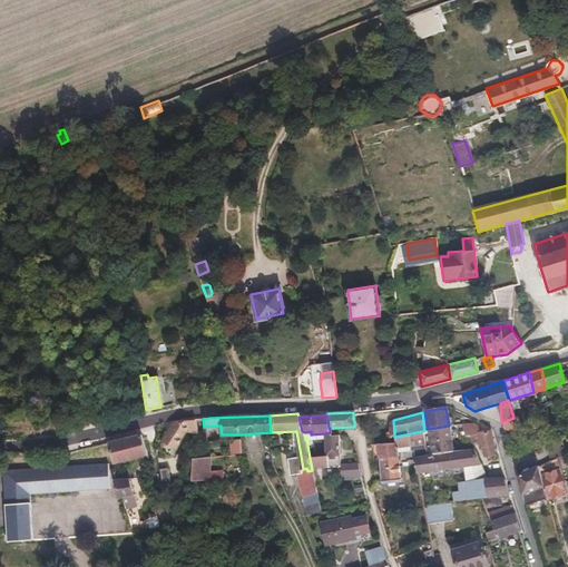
[(517,417),(513,418),(501,422),(503,433),(520,428),(517,417)]
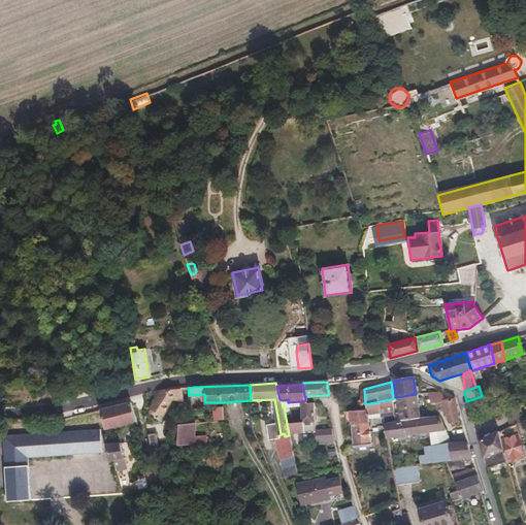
[(159,391),(146,412),(160,420),(169,403),(171,404),(172,402),(182,400),(178,389),(159,391)]
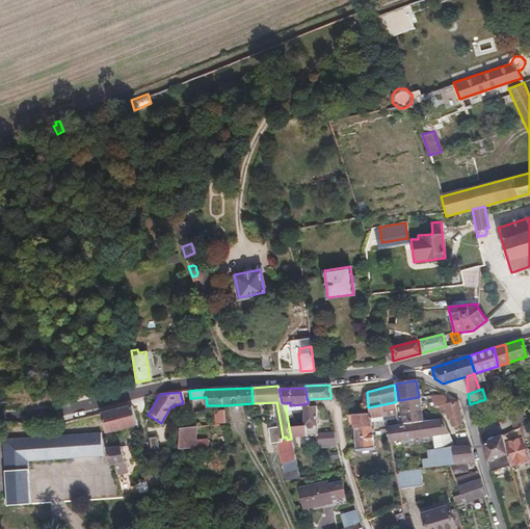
[(438,408),(446,406),(446,404),(445,397),(441,395),(430,396),(431,402),(428,403),(429,405),(431,405),(432,408),(438,408)]
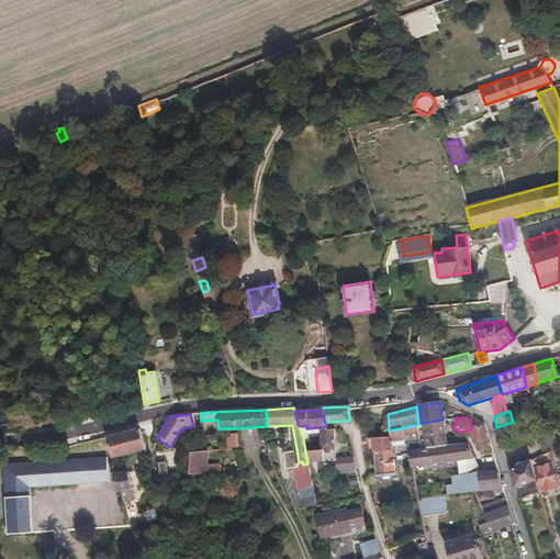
[(422,423),(422,424),(425,447),(446,445),(443,420),(422,423)]
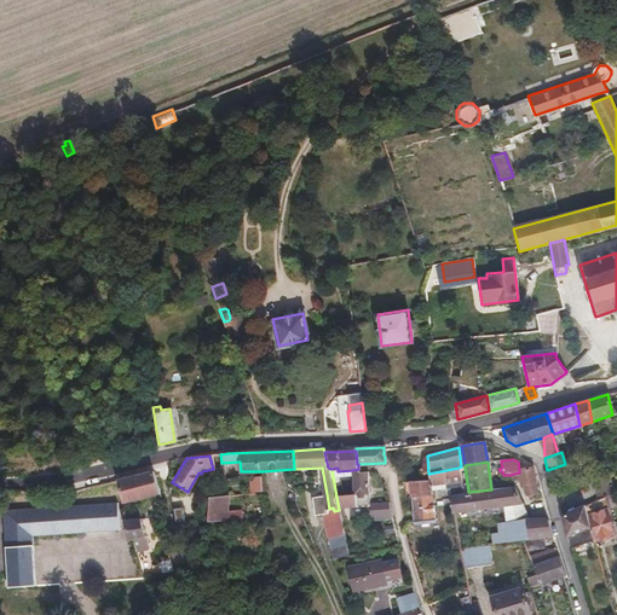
[(428,480),(430,492),(447,488),(448,494),(462,493),(459,468),(428,474),(428,480)]
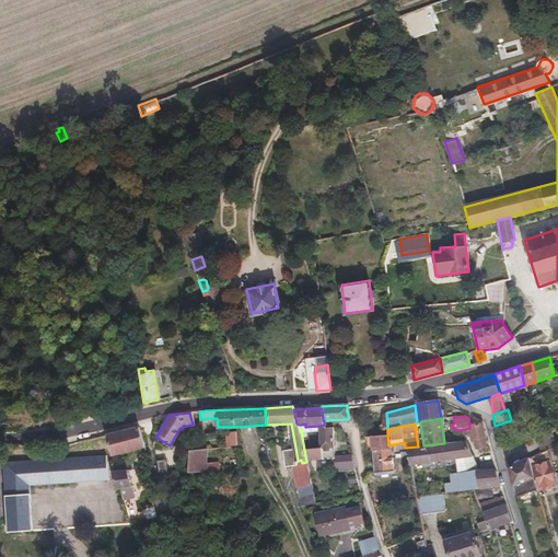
[(304,450),(306,461),(335,459),(335,456),(332,428),(325,428),(324,425),(320,426),(320,429),(317,429),(317,434),(321,433),(322,448),(304,450)]
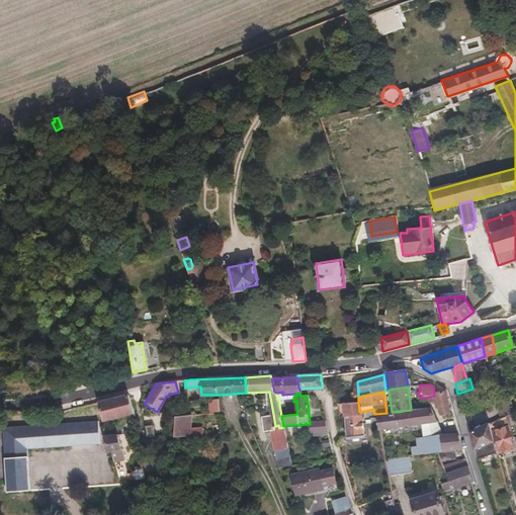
[(449,413),(445,393),(434,394),(434,396),(435,401),(436,405),(438,405),(440,414),(449,413)]
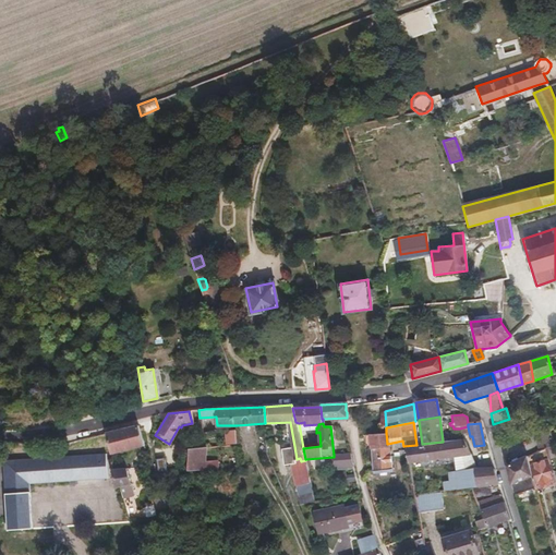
[(142,445),(136,424),(105,433),(109,453),(142,445)]
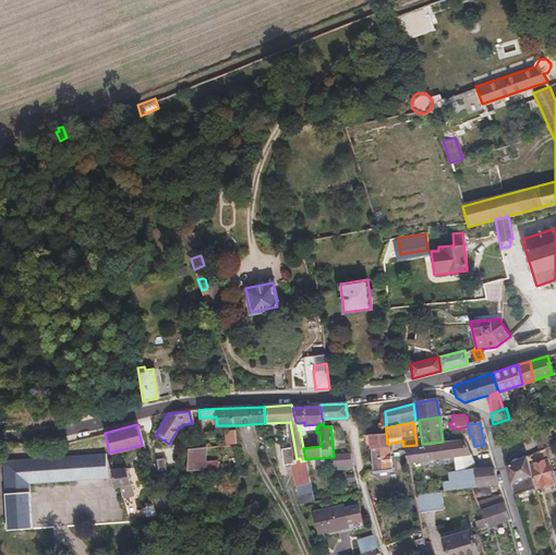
[(535,429),(543,449),(552,446),(546,431),(544,425),(535,429)]
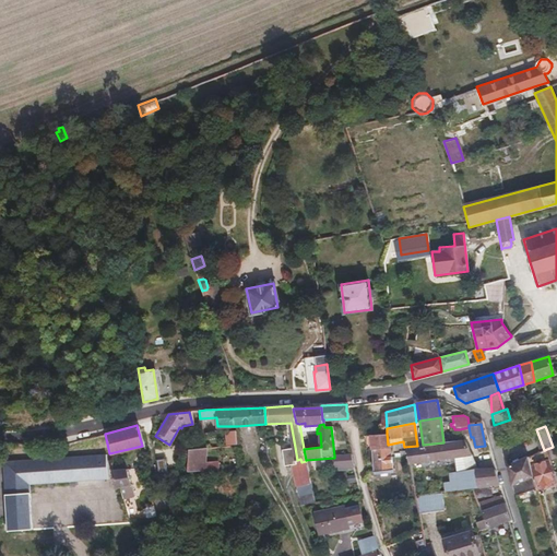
[(225,432),(226,447),(238,446),(237,436),(237,430),(225,432)]
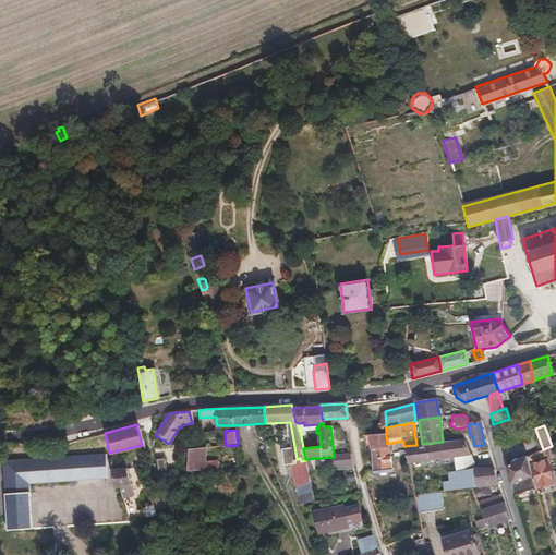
[(386,433),(367,434),(370,448),(388,447),(387,444),(386,433)]
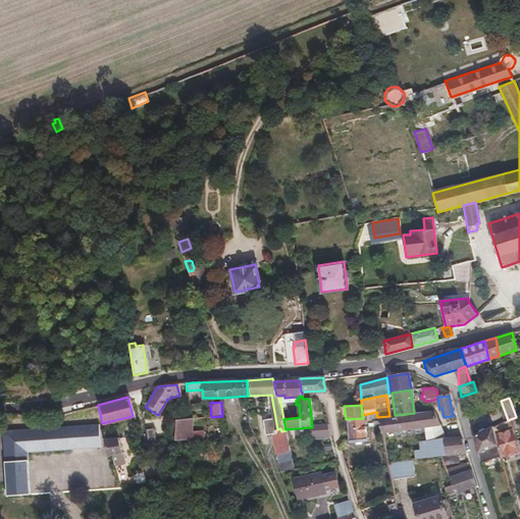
[(466,414),(470,427),(485,423),(481,409),(466,414)]
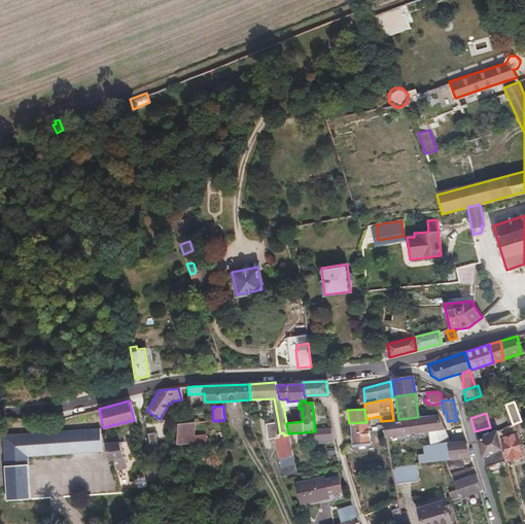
[(381,421),(384,435),(443,428),(438,414),(418,417),(398,419),(393,420),(381,421)]
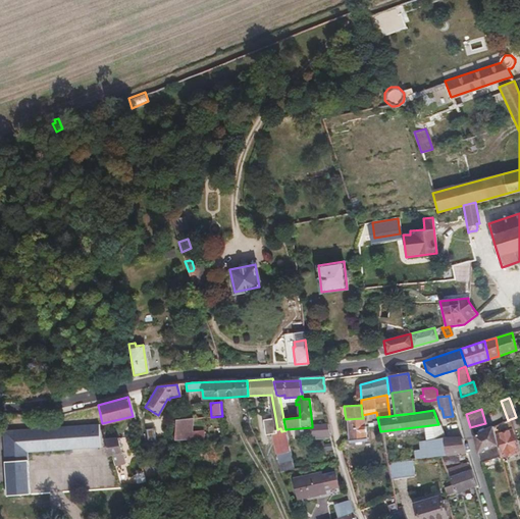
[(277,429),(275,417),(264,419),(266,433),(272,432),(279,469),(293,467),(290,448),(286,430),(281,431),(280,428),(277,429)]
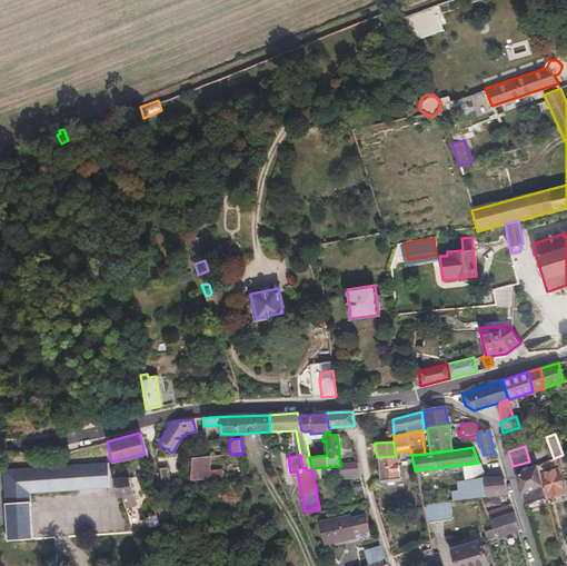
[(554,458),(558,468),(566,465),(563,455),(554,458)]
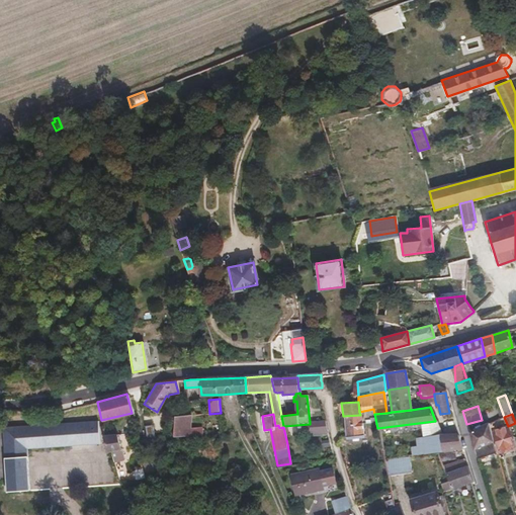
[(362,436),(360,415),(343,416),(345,438),(362,436)]
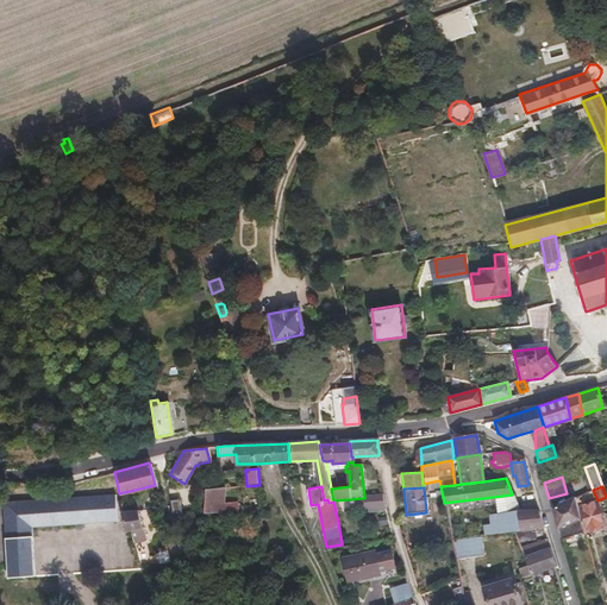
[(221,489),(202,490),(202,491),(204,515),(230,512),(230,505),(224,505),(221,489)]
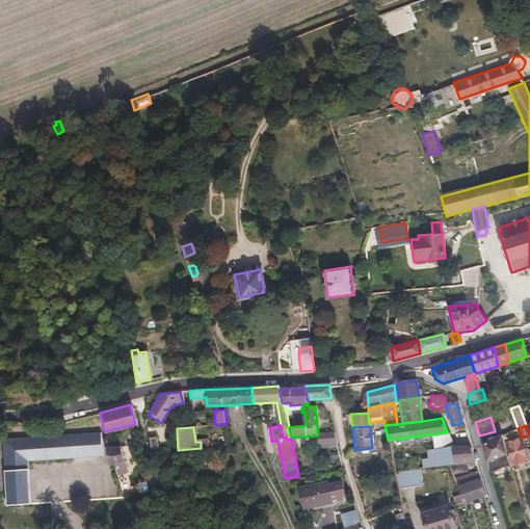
[(99,431),(1,439),(5,498),(6,505),(29,503),(28,477),(26,461),(100,456),(99,431)]
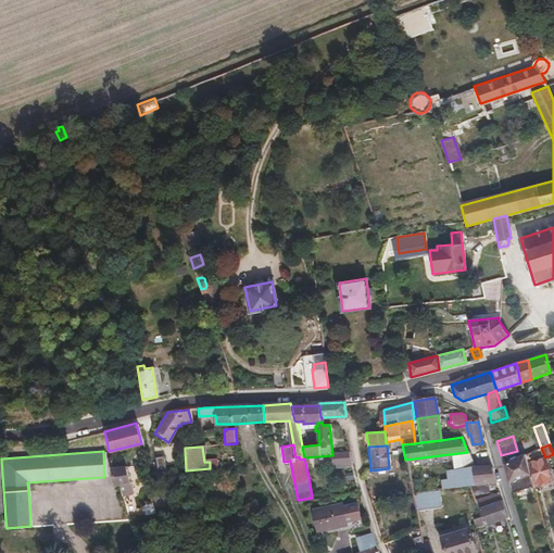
[(519,459),(517,451),(501,455),(504,464),(519,459)]
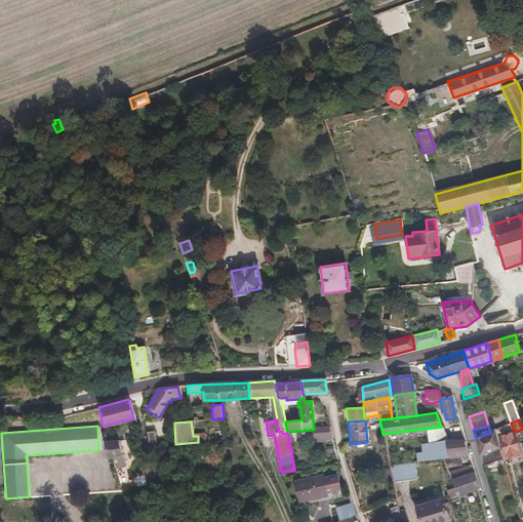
[(328,427),(314,428),(314,430),(315,436),(330,435),(328,427)]
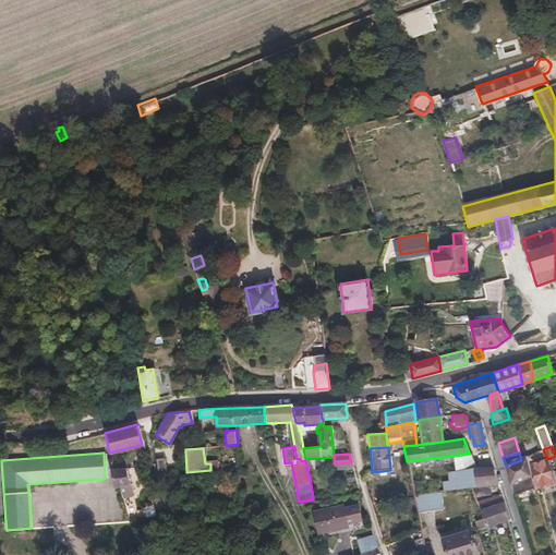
[(527,458),(521,460),(506,466),(510,484),(532,477),(529,466),(527,458)]
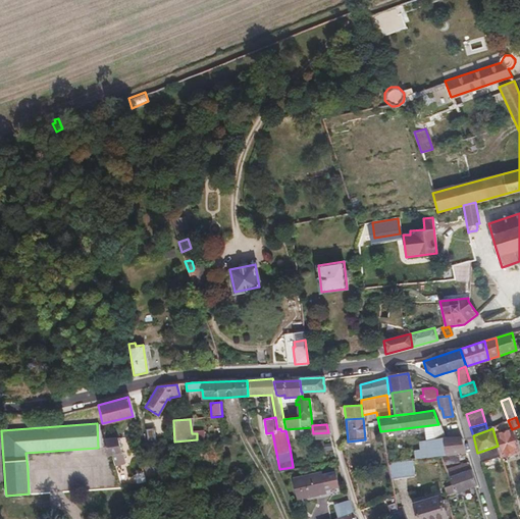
[(519,451),(519,449),(512,429),(495,435),(498,446),(501,458),(519,451)]
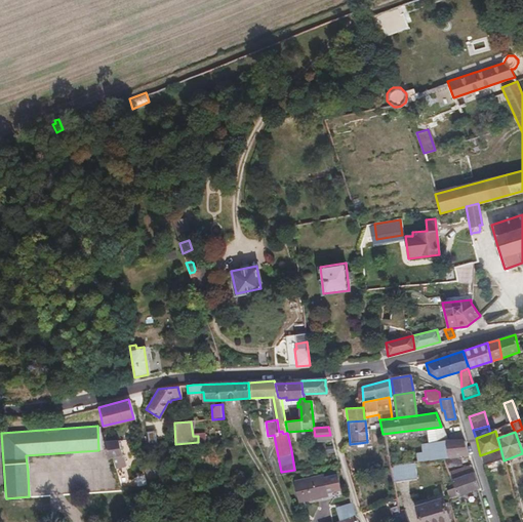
[(155,433),(146,434),(148,446),(157,445),(155,433)]
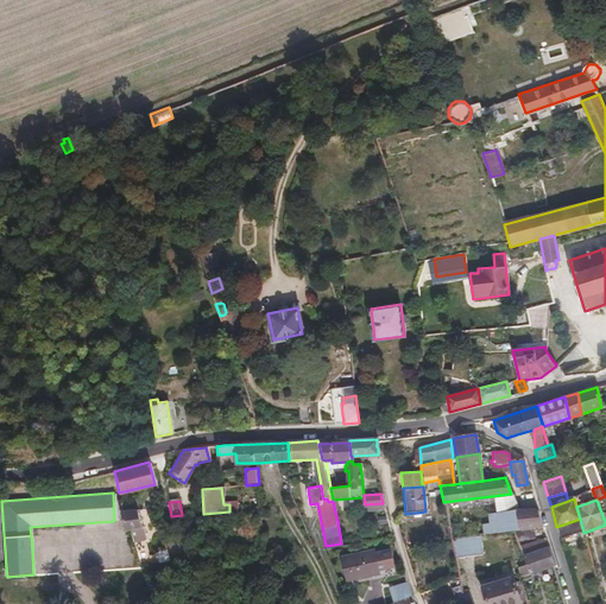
[(139,526),(137,508),(119,509),(121,520),(124,529),(128,528),(139,526)]
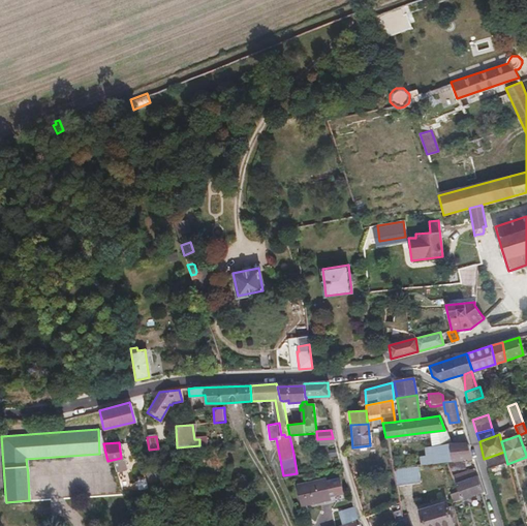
[(450,446),(450,444),(430,446),(432,463),(447,462),(470,459),(471,459),(467,445),(450,446)]
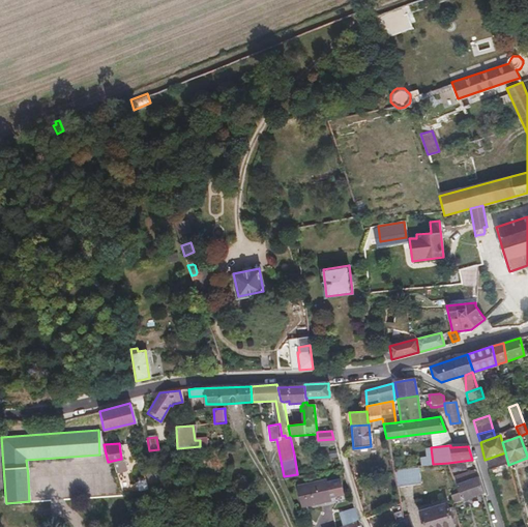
[(155,463),(143,467),(148,482),(160,478),(155,463)]
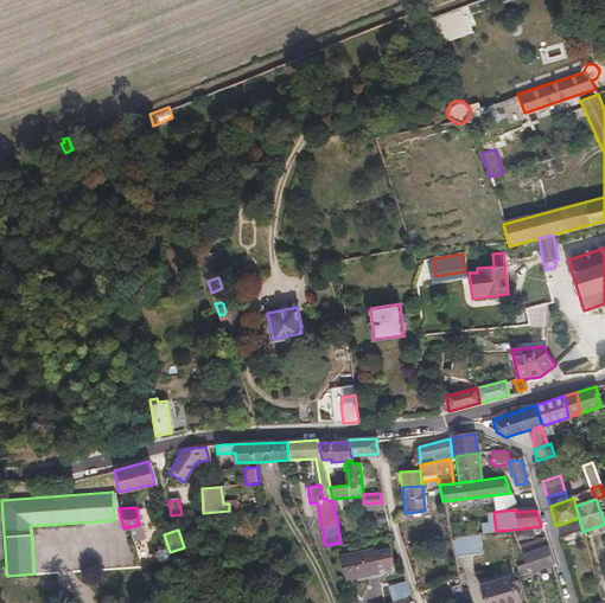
[(483,552),(481,533),(450,537),(453,556),(483,552)]
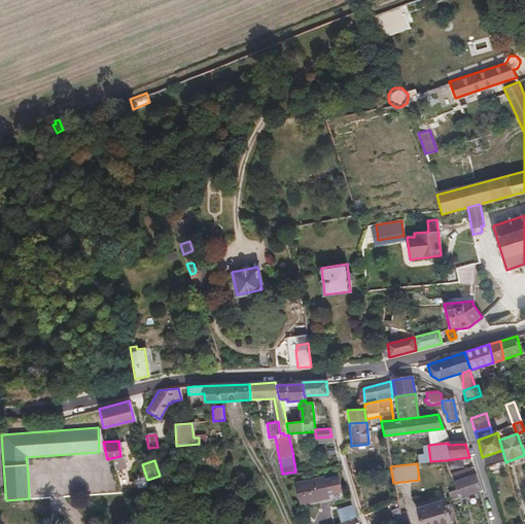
[(455,492),(458,499),(479,491),(480,491),(473,468),(471,468),(463,472),(465,478),(453,482),(455,492)]
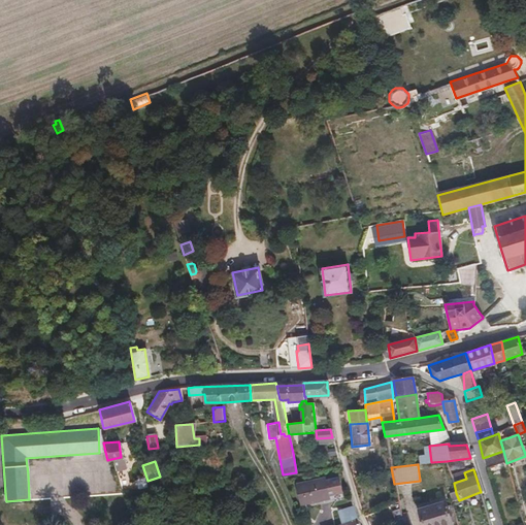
[(302,503),(311,501),(330,498),(329,494),(341,492),(339,478),(327,480),(326,478),(299,483),(302,503)]
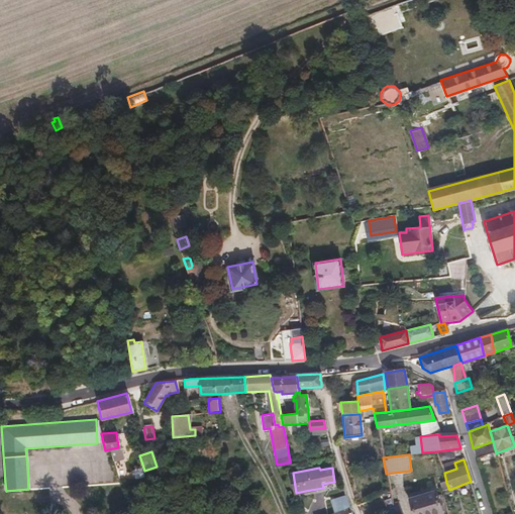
[(435,494),(410,501),(414,513),(440,513),(439,507),(442,506),(439,496),(436,497),(435,494)]
